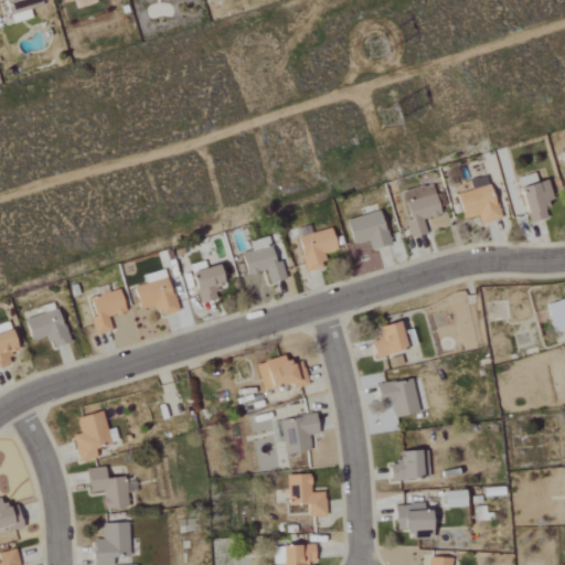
[(32,20),(31,9),(44,7),(42,0),(7,0),(12,23),(32,20)]
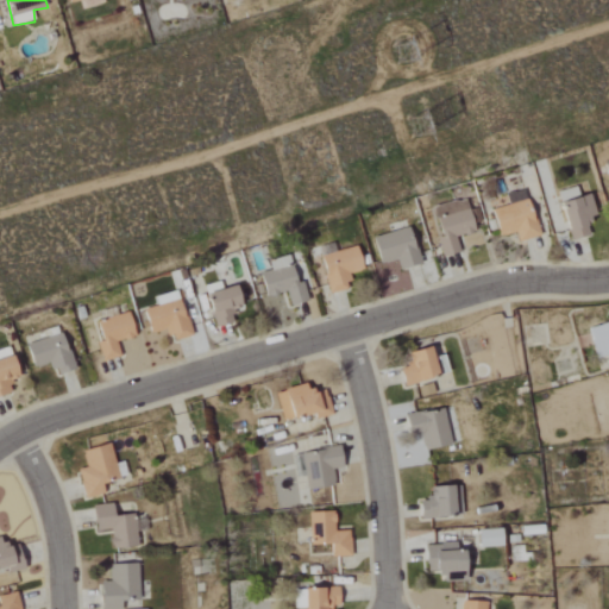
[(585,234),(583,217),(590,214),(585,193),(573,195),(572,187),(553,190),(563,239),(585,234)]
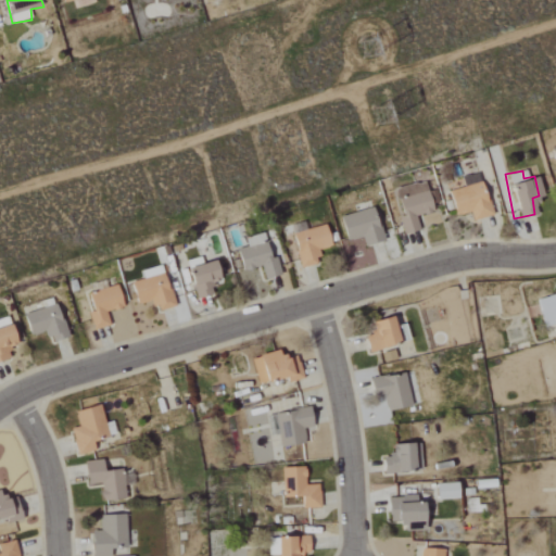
[(483,217),(480,175),(455,177),(456,184),(446,184),(450,215),(468,213),(469,218),(483,217)]
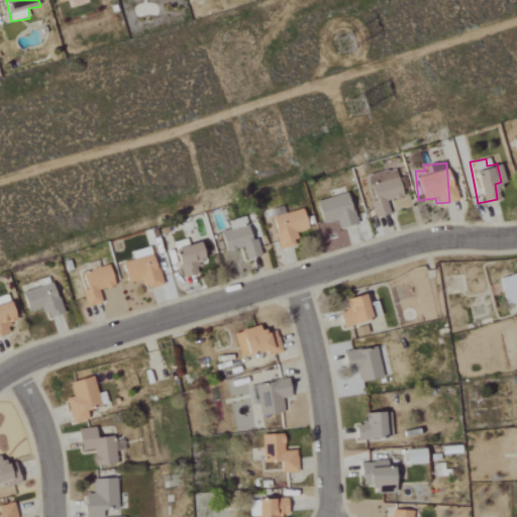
[(376,219),(391,215),(388,202),(404,198),(397,169),(370,176),(376,200),(371,202),(376,219)]
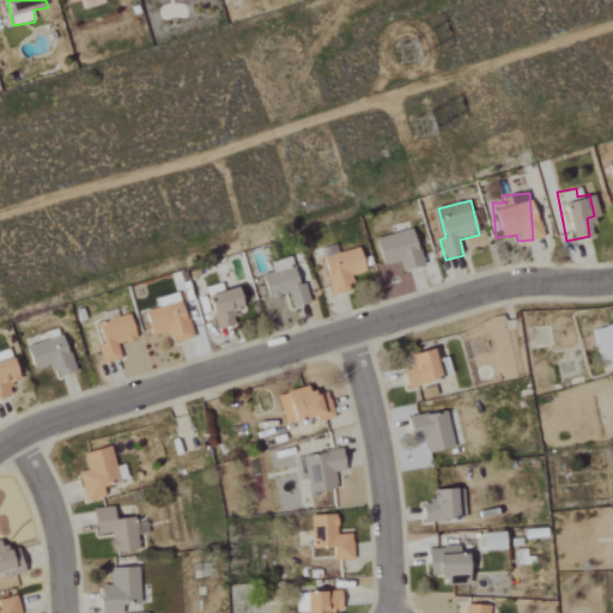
[(424,266),(413,229),(376,240),(384,266),(400,262),(402,273),(424,266)]
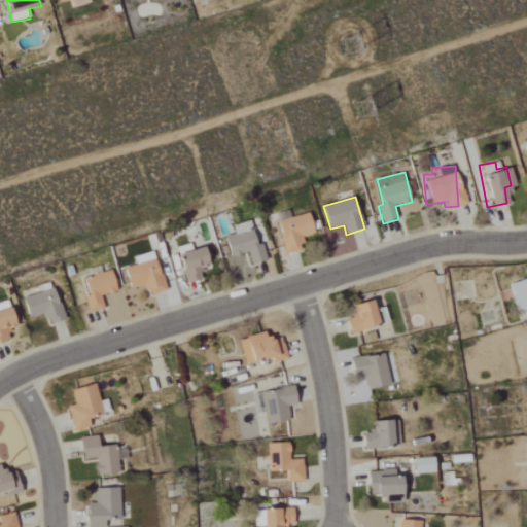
[(286,254),(304,249),(301,238),(315,234),(310,213),(277,221),(286,254)]
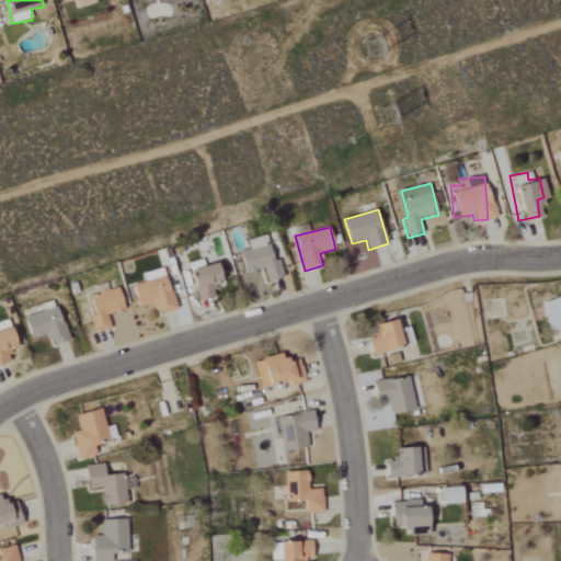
[(284,278),(279,260),(274,261),(267,236),(248,241),(250,249),(241,252),(247,274),(264,270),(268,283),(284,278)]
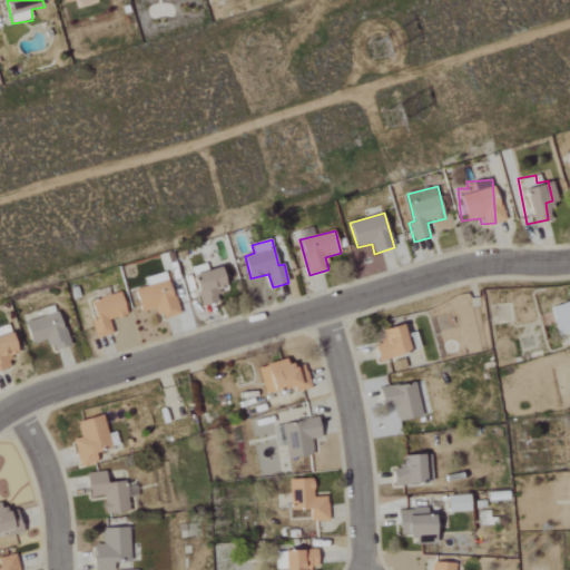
[(203,306),(220,303),(218,293),(238,288),(234,266),(208,273),(206,264),(193,267),(203,306)]
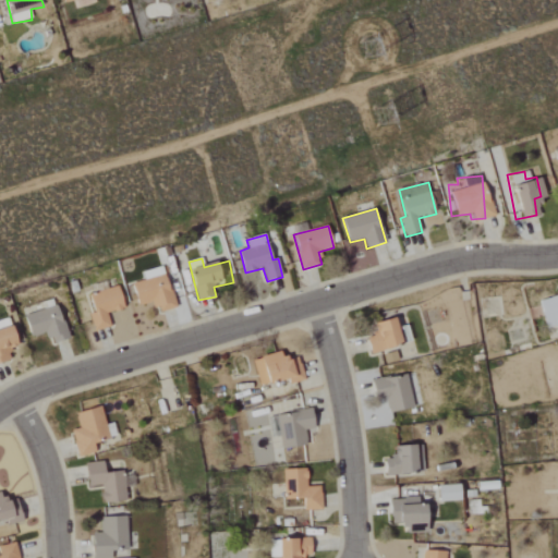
[(132,283),(138,305),(154,301),(157,313),(176,307),(166,274),(132,283)]
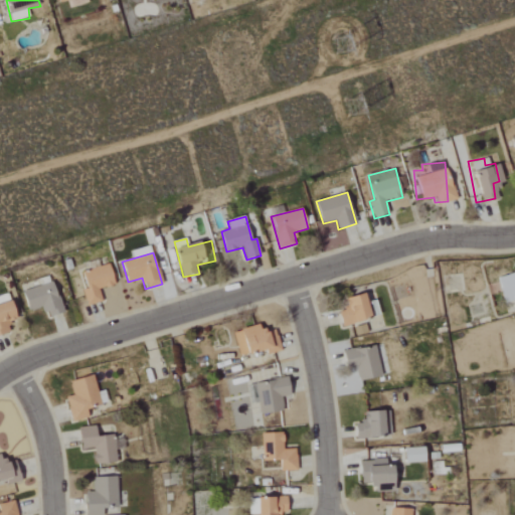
[(82,290),(88,306),(103,302),(99,290),(115,286),(110,265),(82,272),(88,289),(82,290)]
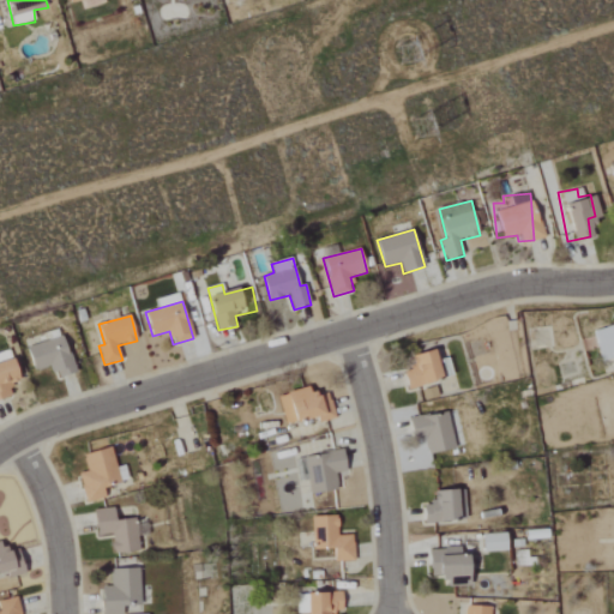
[(36,372),(49,366),(54,378),(76,371),(62,335),(28,348),(36,372)]
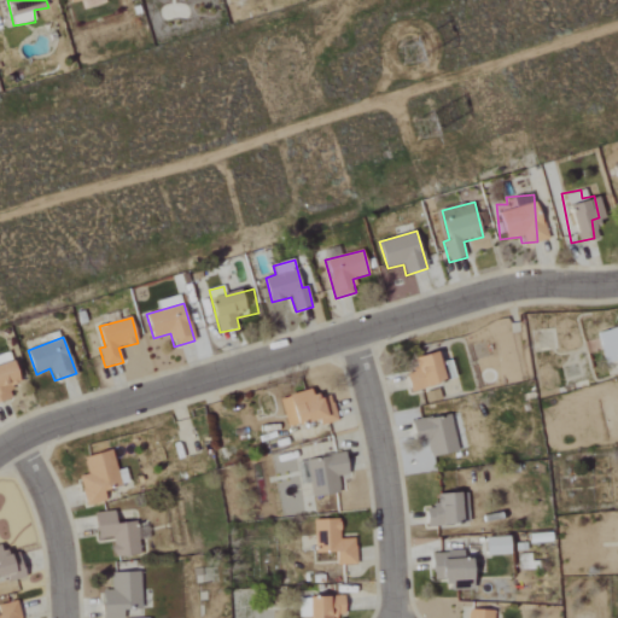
[(449,379),(444,360),(430,363),(426,350),(404,355),(408,371),(400,373),(403,390),(449,379)]
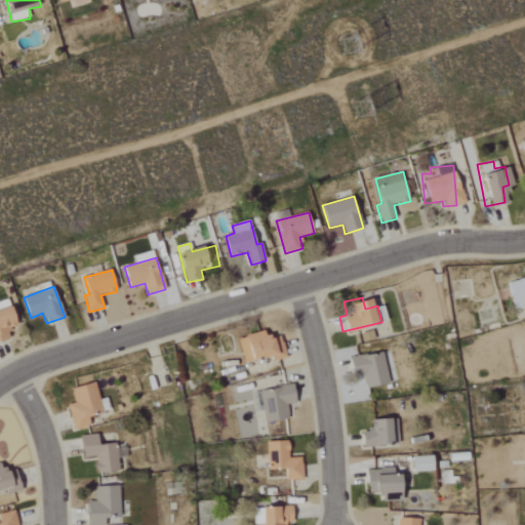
[(0,301),(0,342),(10,339),(8,330),(18,327),(9,299),(0,301)]
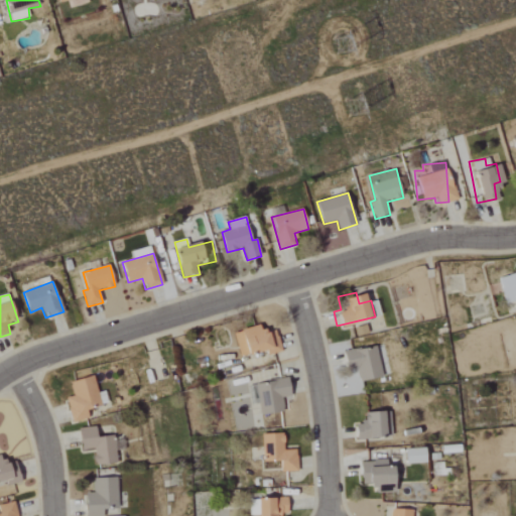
[(271,328),(255,332),(253,325),(230,331),(236,355),(260,349),(262,355),(278,351),(271,328)]
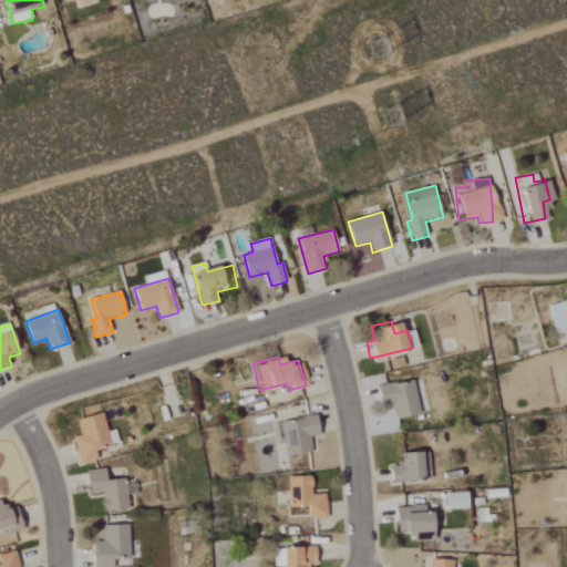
[(388,369),(401,366),(398,357),(384,360),(388,369)]
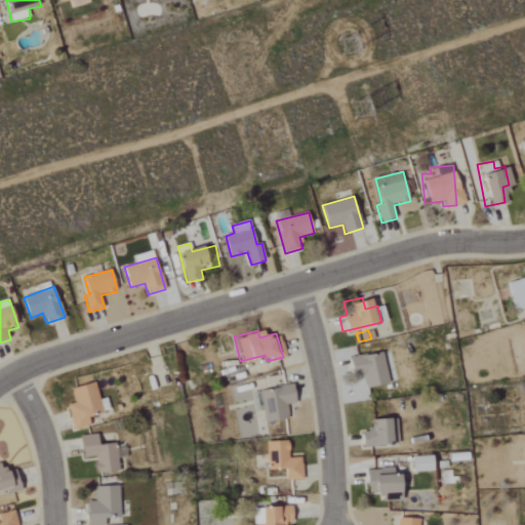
[(362,388),(385,384),(379,352),(345,357),(348,375),(360,373),(362,388)]
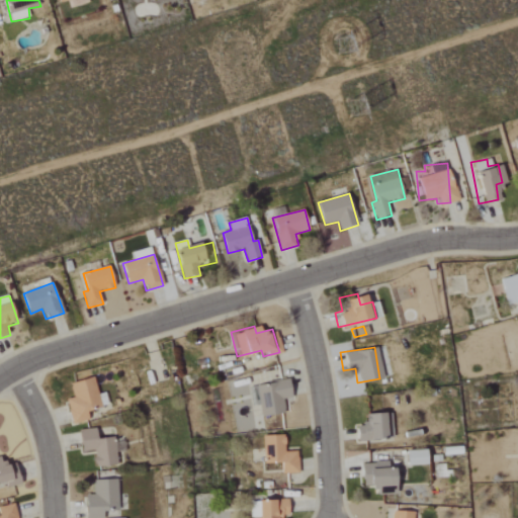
[(67,400),(73,425),(89,421),(87,412),(102,409),(95,378),(71,384),(74,398),(67,400)]
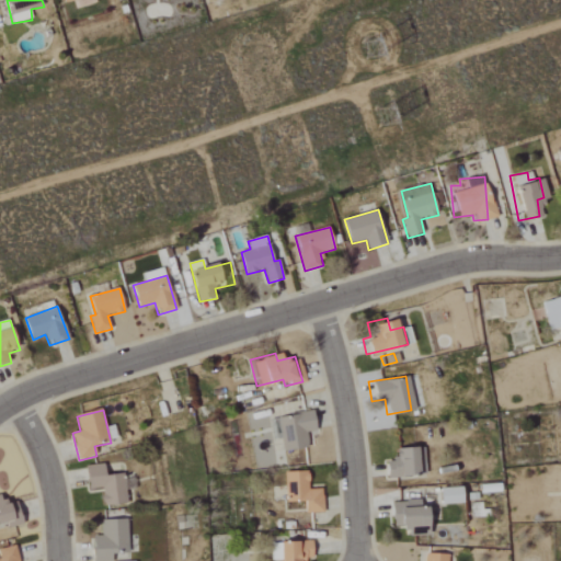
[(279,450),(305,447),(302,432),(311,431),(308,411),(275,415),(279,450)]
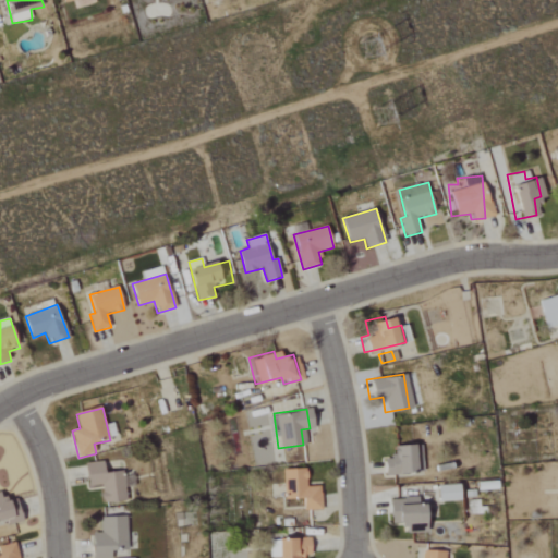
[(379,473),(420,473),(420,445),(390,445),(391,457),(379,457),(379,473)]
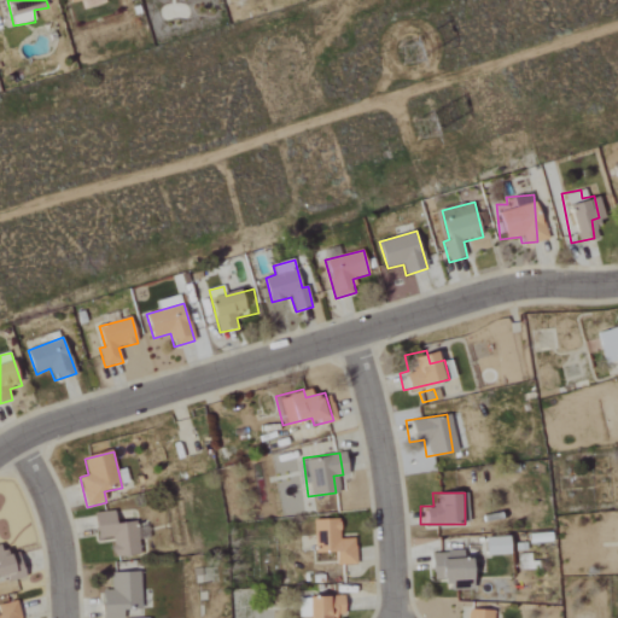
[(98,540),(112,538),(115,558),(141,554),(139,541),(150,540),(149,529),(139,530),(138,523),(117,525),(115,512),(94,514),(98,540)]
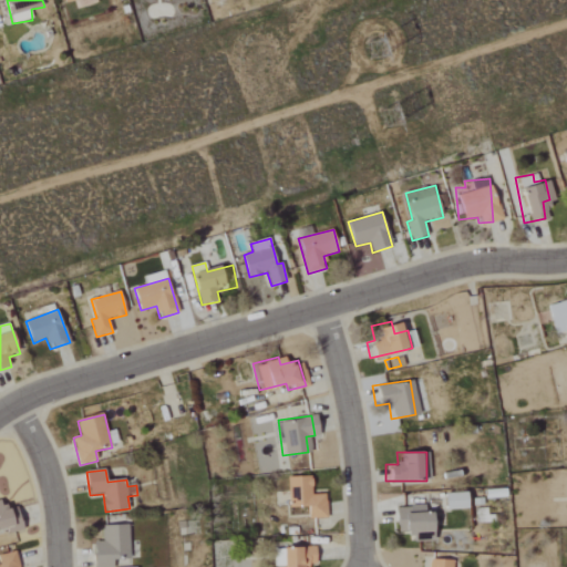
[(282,476),(284,506),(302,506),(302,519),(322,518),(321,493),(307,494),(307,475),(282,476)]
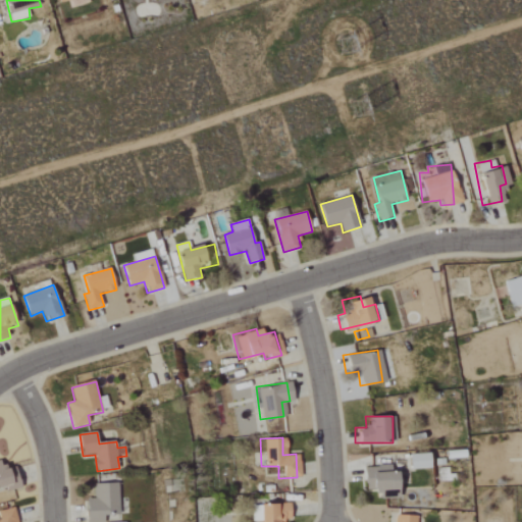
[(426,454),(404,455),(404,468),(426,467),(426,454)]
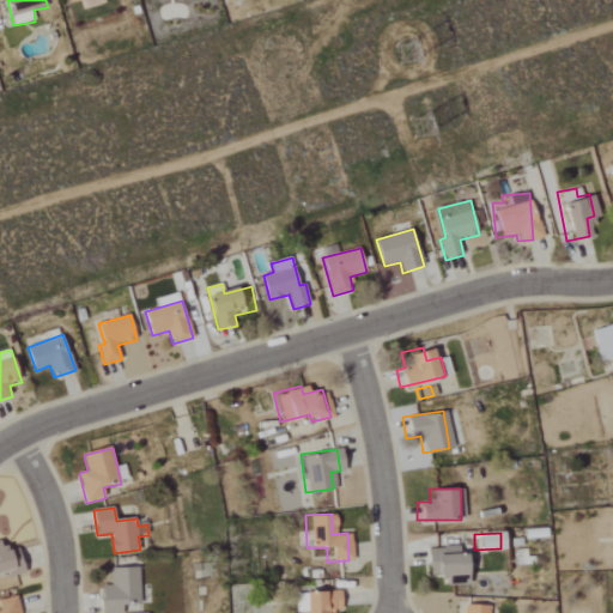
[(0,574),(18,570),(13,547),(4,550),(1,541),(0,540),(0,574)]
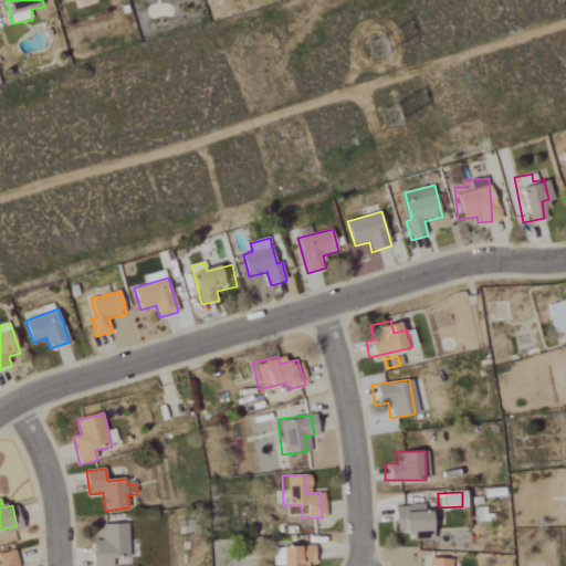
[(407,540),(425,540),(422,504),(389,506),(390,531),(406,530),(407,540)]
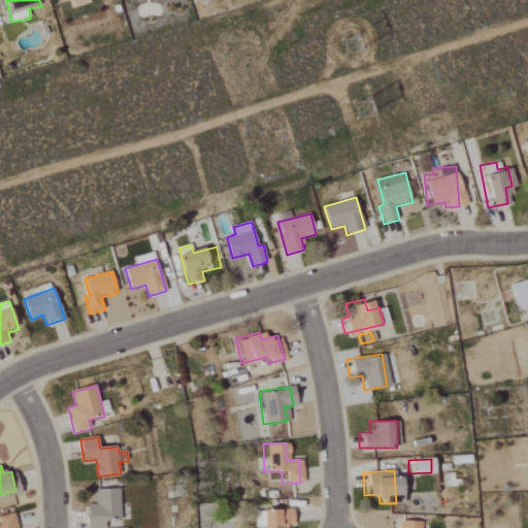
[(121,521),(120,489),(97,490),(98,504),(88,504),(88,527),(105,527),(106,521),(121,521)]
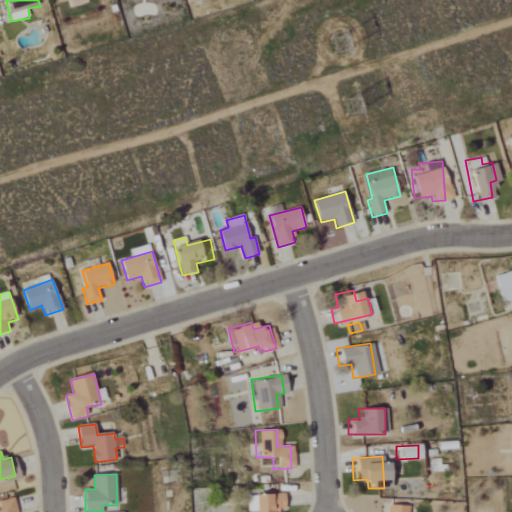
[(281,494),(249,493),(248,511),(273,511),(273,509),(281,509),(281,494)]
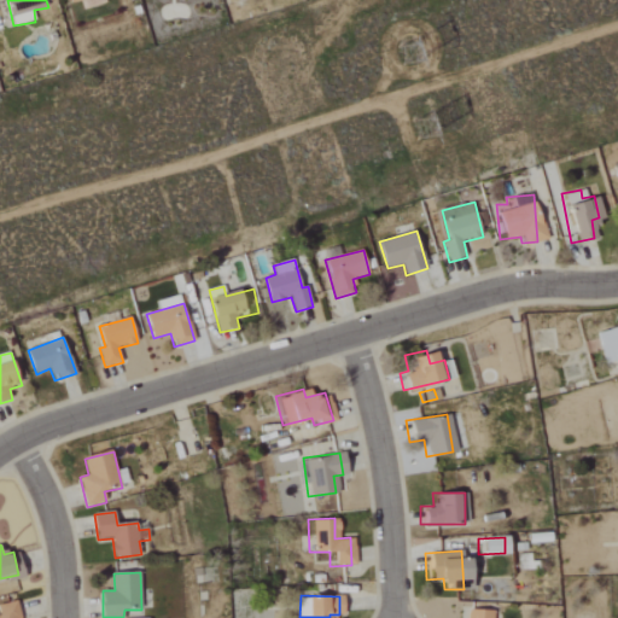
[(0,616),(0,617),(21,617),(17,601),(0,605),(0,613),(1,616),(0,616)]
